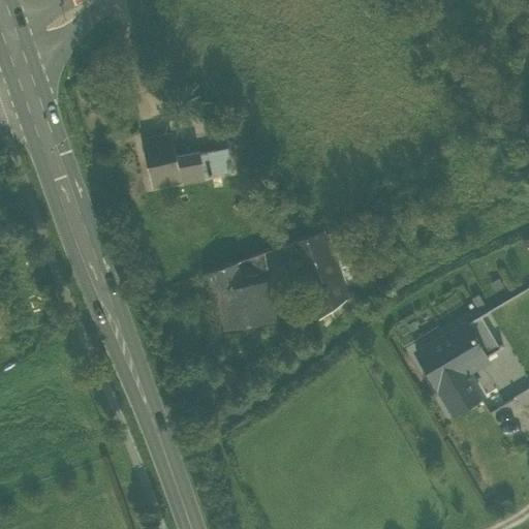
[(208,152),(176,158),(172,134),(143,139),(152,187),(181,181),(212,175),(208,152)]
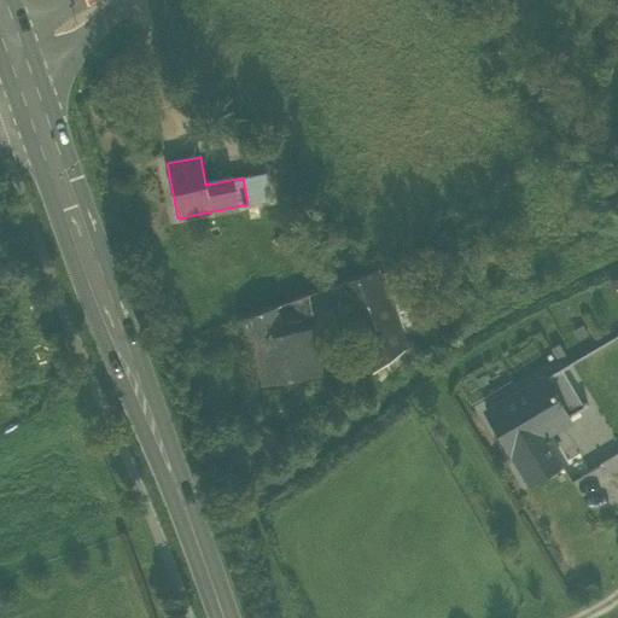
[(243,178),(248,204),(273,199),(275,198),(272,190),(266,173),(243,178)]
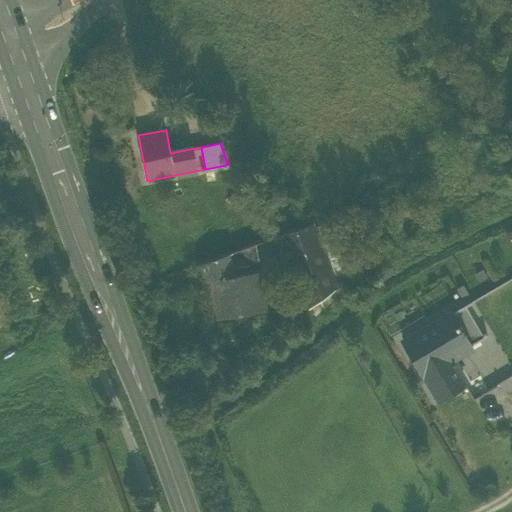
[(280,234),(296,277),(327,265),(311,223),(303,226),(280,234)]
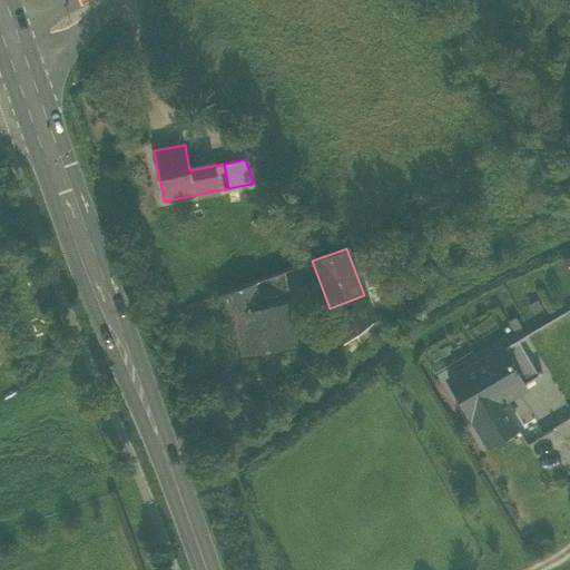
[(285,271),(255,282),(258,300),(278,296),(277,291),(287,288),(285,271)]
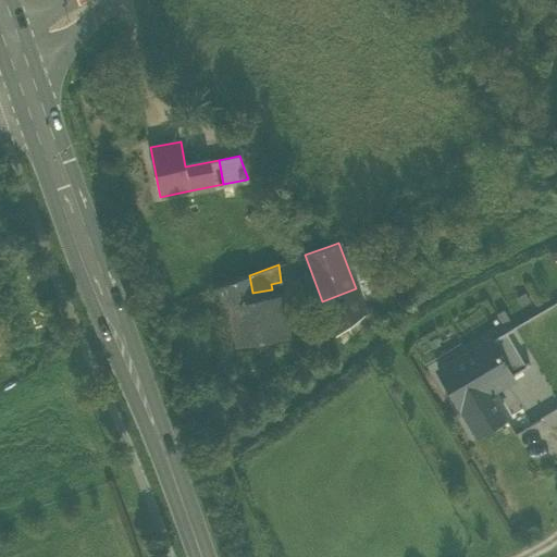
[(254,301),(252,293),(249,275),(219,287),(221,299),(242,295),(243,302),(249,301),(254,301)]
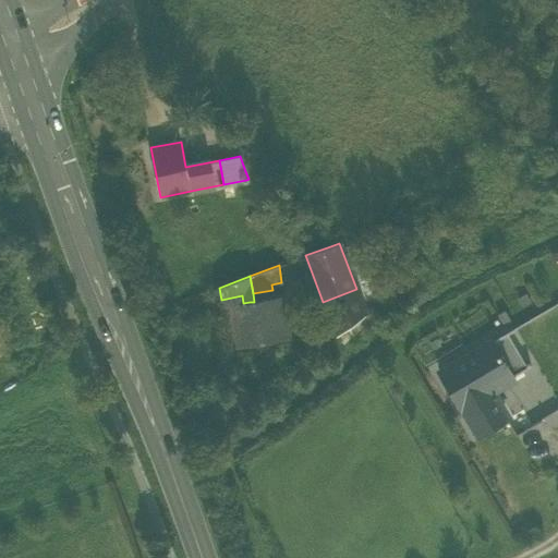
[(366,315),(356,289),(323,302),(336,337),(366,315)]
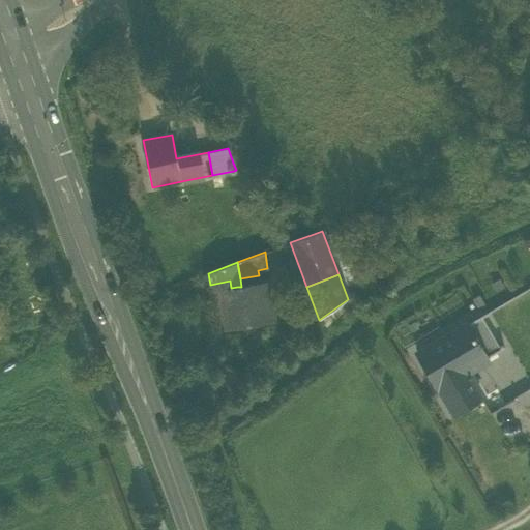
[(241,287),(237,287),(231,288),(230,281),(210,285),(218,331),(244,326),(239,299),(272,294),(270,282),(241,287)]
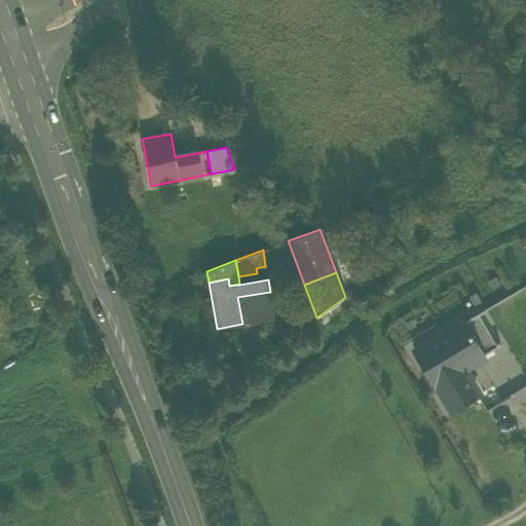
[(237,297),(242,324),(274,318),(270,292),(237,297)]
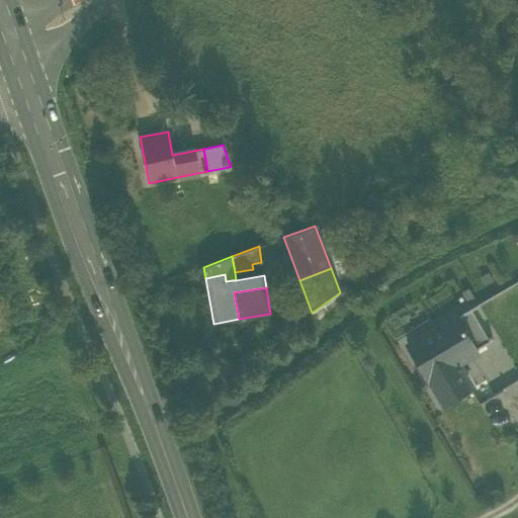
[(470,309),(457,317),(477,349),(490,342),(470,309)]
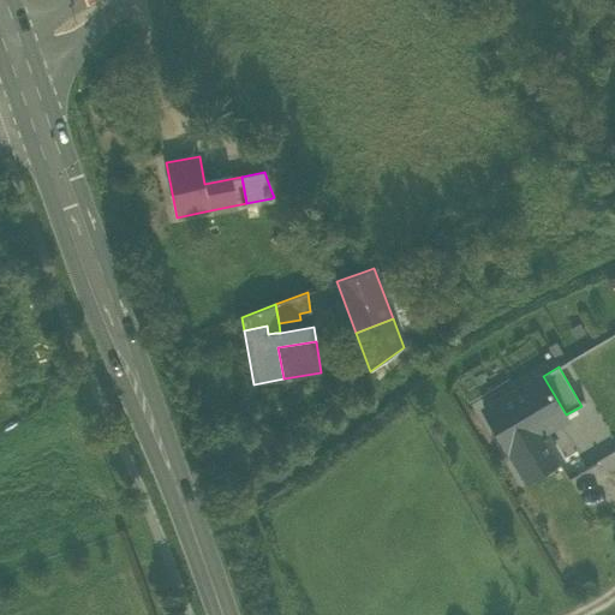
[(543,376),(542,375),(484,410),(525,477),(560,463),(543,435),(537,425),(561,411),(563,417),(566,415),(543,376)]
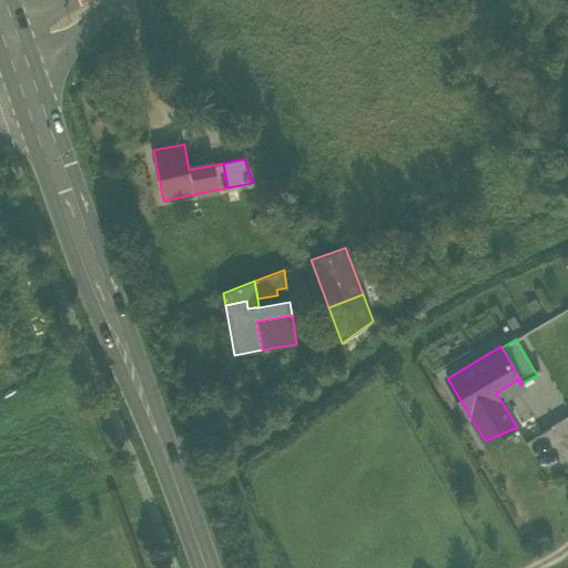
[(496,393),(501,402),(526,388),(523,383),(520,385),(518,379),(496,393)]
